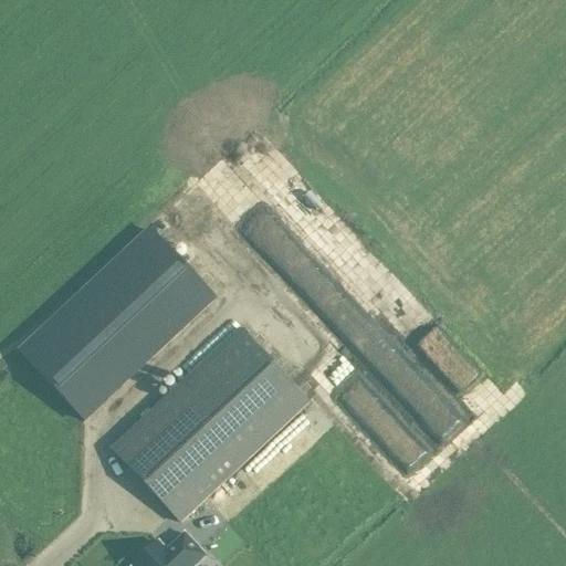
[(21,353),(85,420),(215,299),(152,230),(21,353)]
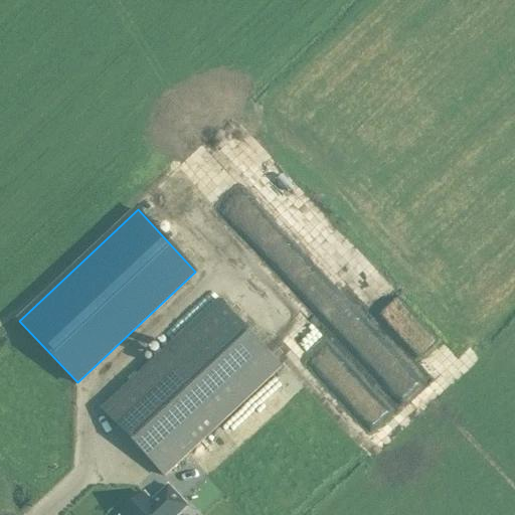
[(218,300),(102,408),(165,476),(282,366),(218,300)]
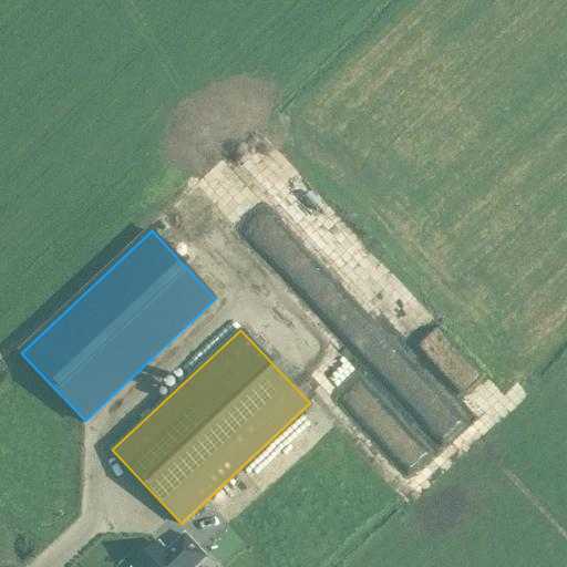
[(349,394),(383,362),(361,339),(327,371),(349,394)]
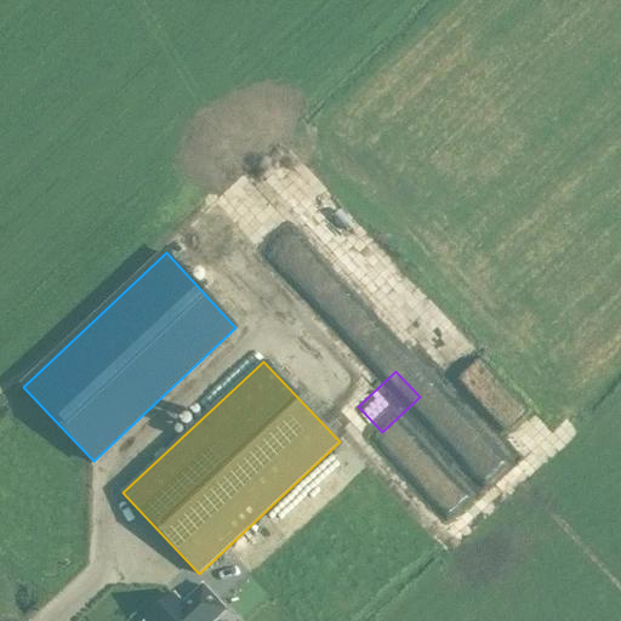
[(340,486),(357,507),(436,440),(417,420),(340,486)]
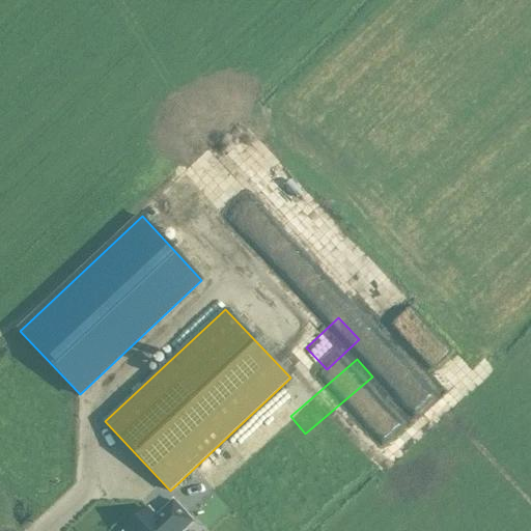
[(319,477),(402,400),(389,386),(306,463),(319,477)]
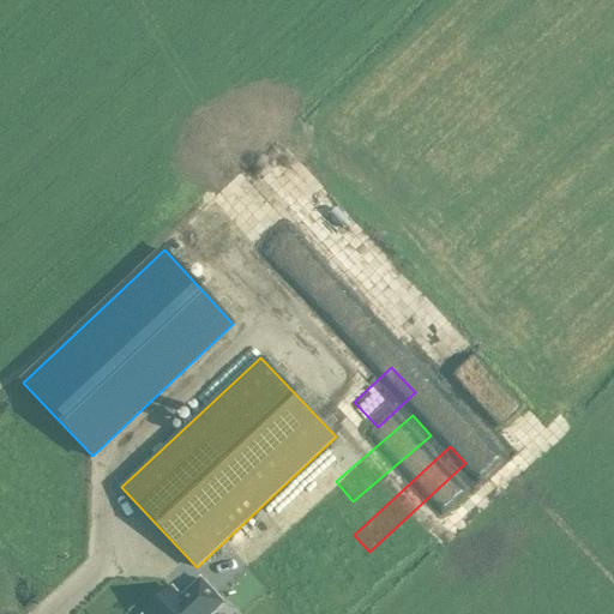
[(202,579),(181,597),(173,589),(146,613),(212,613),(224,603),(202,579)]
